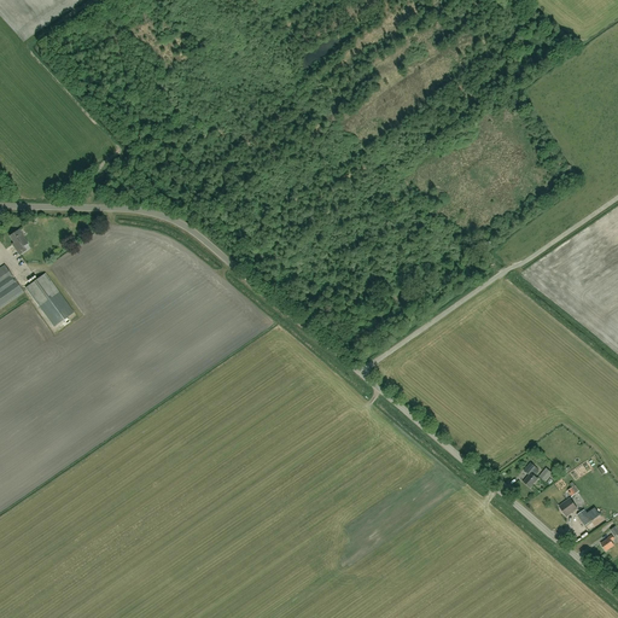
[(23,248),(28,244),(18,231),(10,237),(16,245),(13,248),(19,255),(25,251),(23,248)]
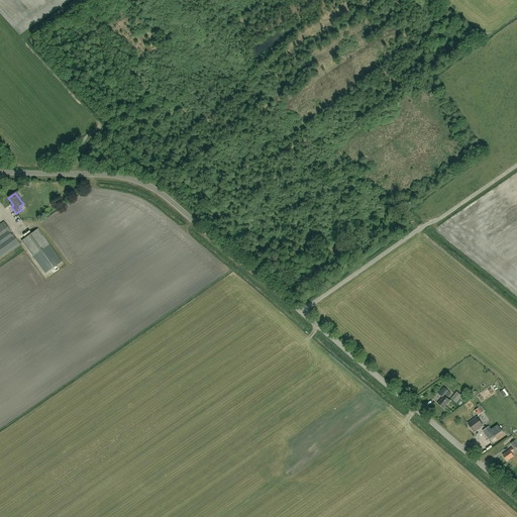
[(4,222),(0,224),(0,259),(20,245),(4,222)]
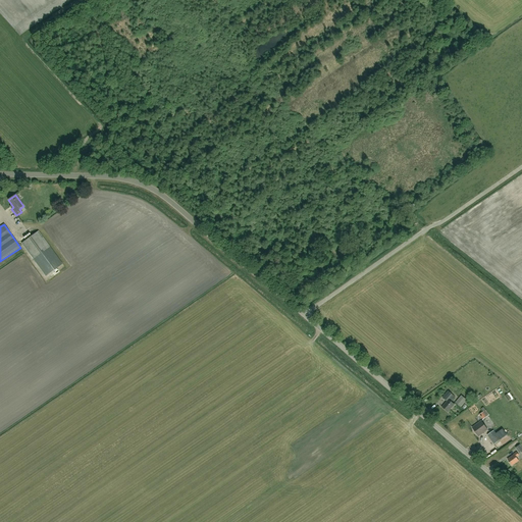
[(38,231),(21,244),(34,259),(46,276),(54,270),(56,272),(58,270),(57,268),(62,264),(50,248),(38,231)]
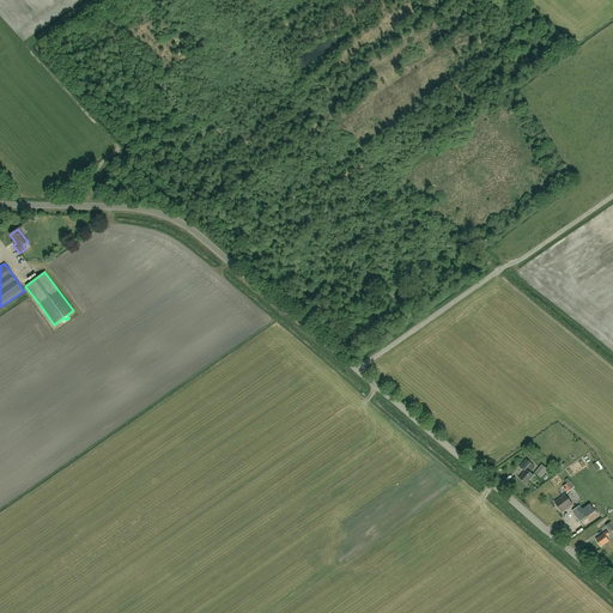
[(530,472),(535,466),(527,460),(520,467),(526,472),(520,478),(526,484),(534,475),(530,472)]
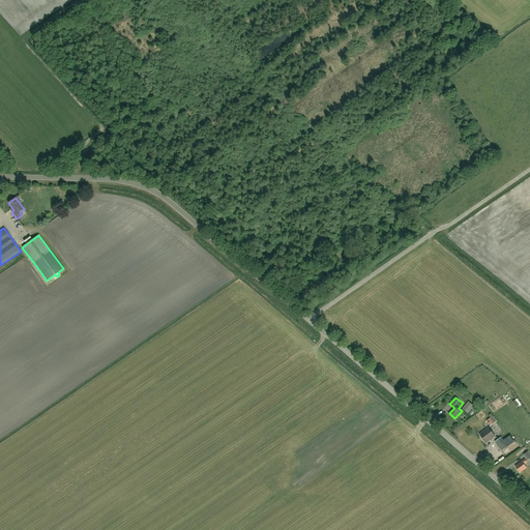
[(491,427),(497,421),(491,413),(489,415),(491,418),(487,421),(491,427)]
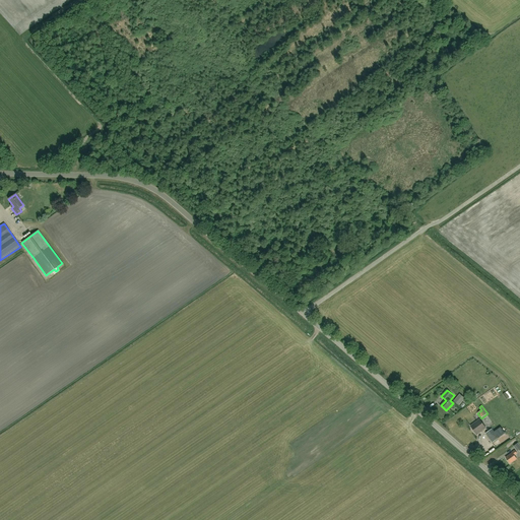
[(477,435),(486,428),(479,418),(470,426),(477,435)]
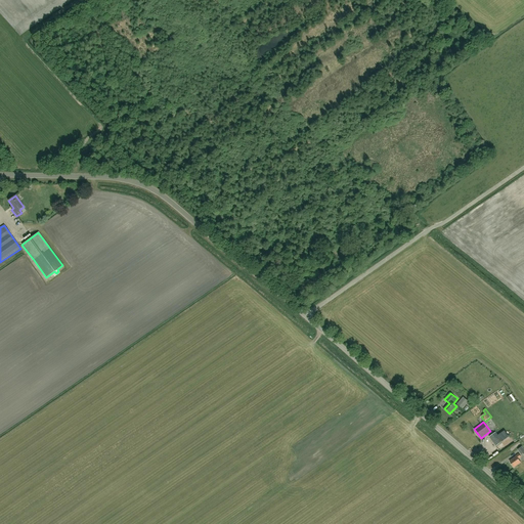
[(496,446),(503,441),(495,432),(489,437),(496,446)]
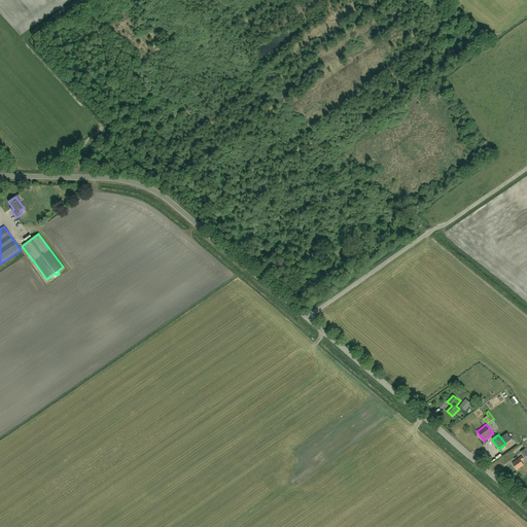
[(521,462),(524,460),(522,456),(519,458),(519,459),(513,463),(517,470),(524,465),(521,462)]
